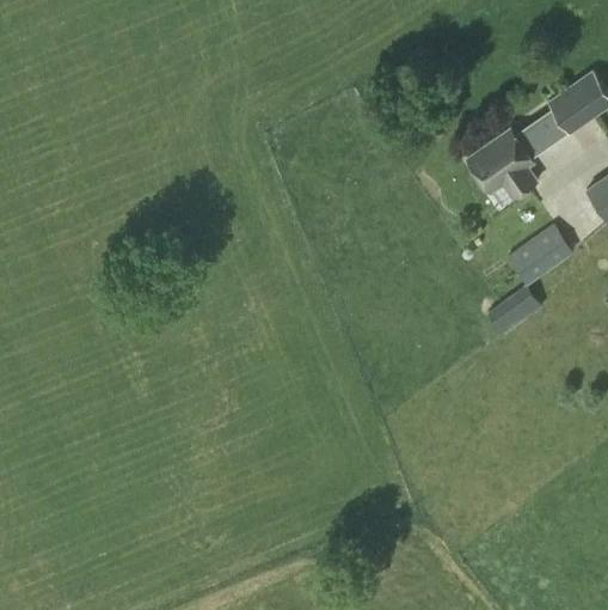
[(567,134),(607,105),(607,99),(589,72),(546,102),(567,134)]
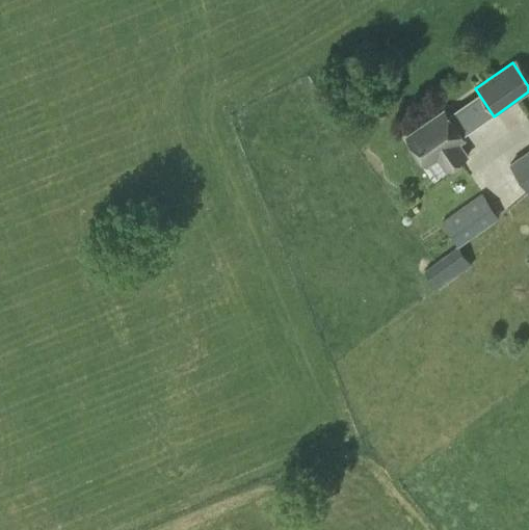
[(465,156),(455,143),(461,139),(442,111),(404,137),(422,162),(433,155),(444,170),(465,156)]
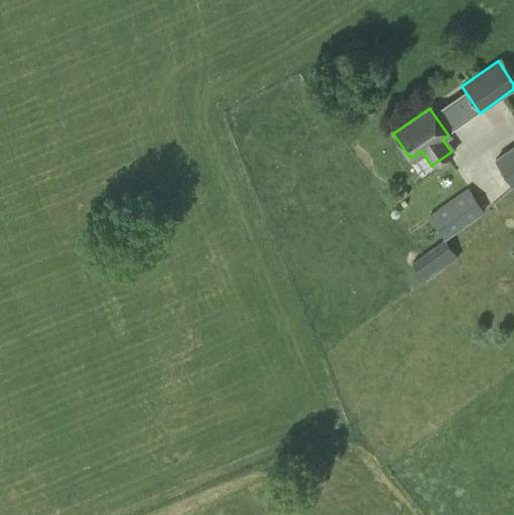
[(511,188),(513,185),(513,145),(493,161),(511,188)]
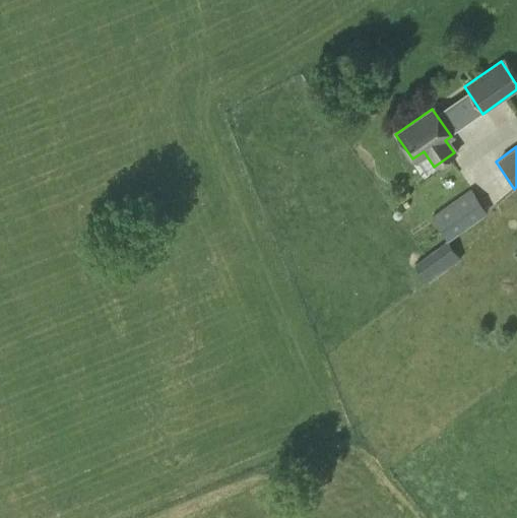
[(447,242),(486,214),(468,190),(430,218),(447,242)]
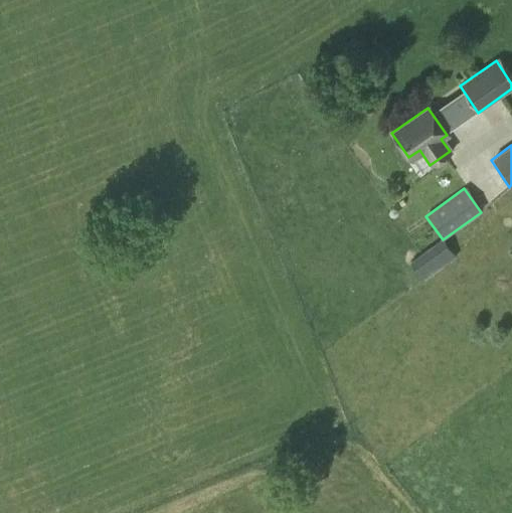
[(421,282),(455,258),(441,239),(408,264),(421,282)]
